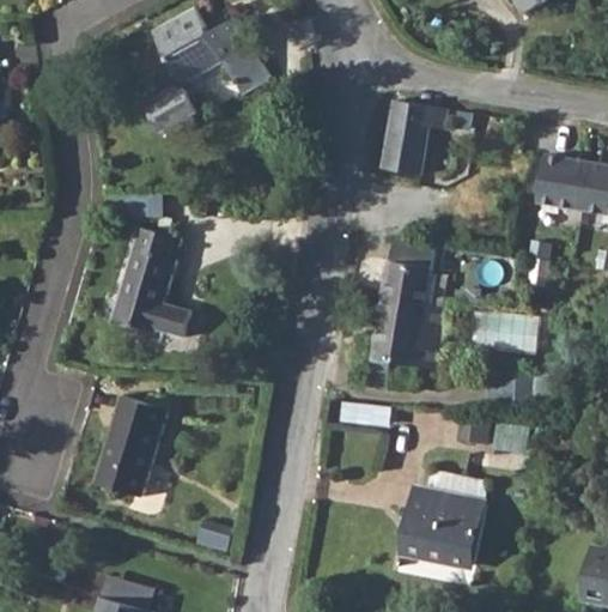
[(517,0),(523,11),(542,0),(517,0)]
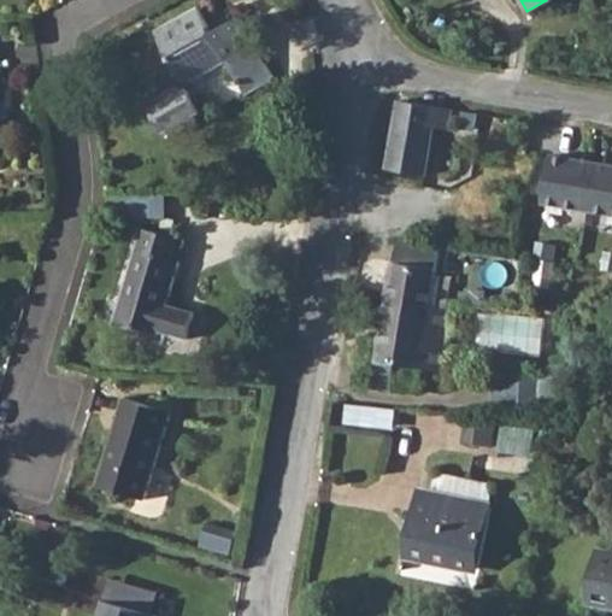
[(190,116),(195,111),(181,83),(222,60),(240,92),(242,95),(271,77),(236,17),(209,33),(194,6),(152,31),(158,45),(157,56),(166,58),(170,64),(166,66),(163,70),(162,72),(160,76),(159,81),(159,84),(160,88),(145,98),(154,115),(149,117),(158,134),(164,132),(166,136),(194,121),(190,116)]
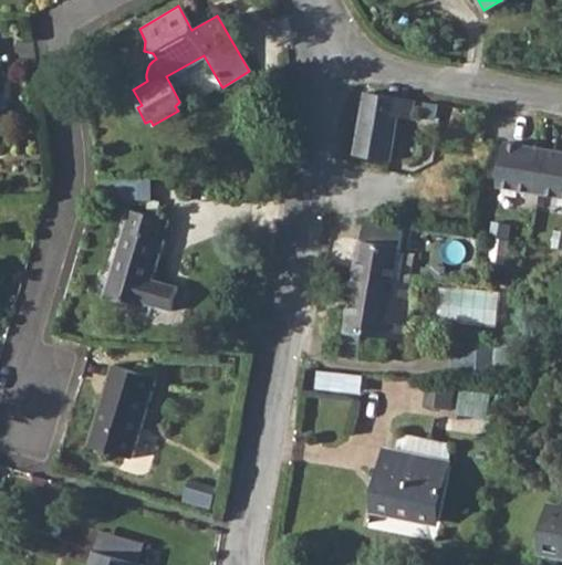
[(349,155),(371,159),(386,163),(424,167),(434,103),(361,92),(357,108),(357,111),(349,155)]
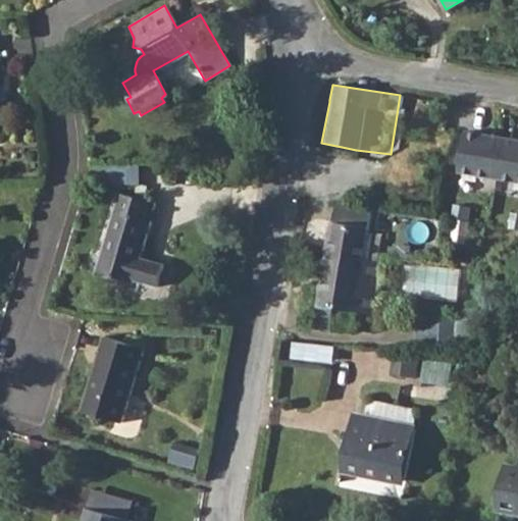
[(517,139),(463,129),(456,172),(517,181),(517,139)]
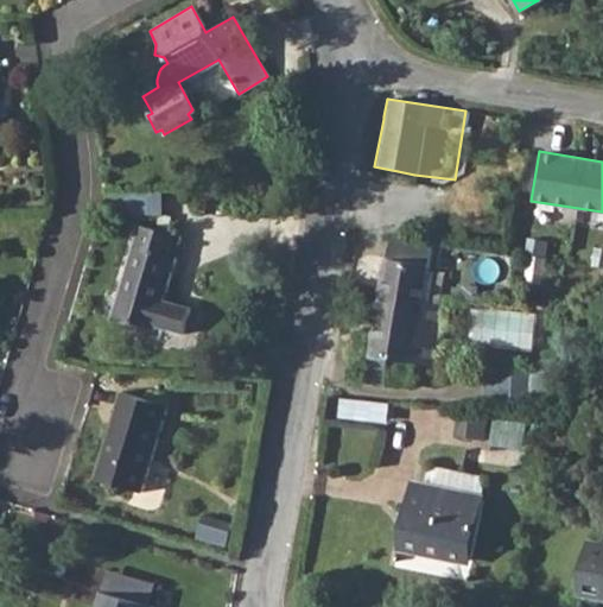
[(135,225),(108,315),(151,328),(154,326),(181,334),(188,308),(162,299),(175,255),(172,255),(177,236),(135,225)]
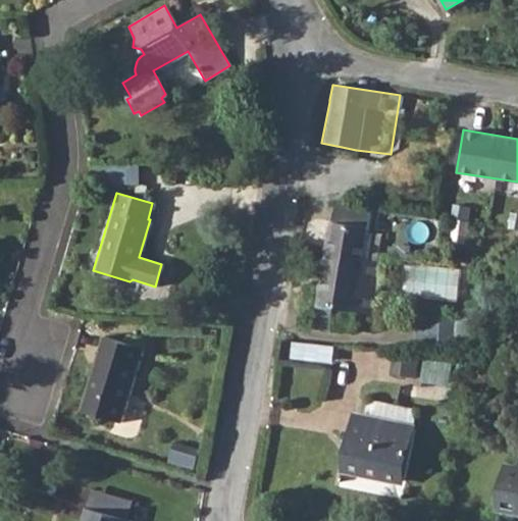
[(329,221),(328,229),(312,327),(328,330),(330,309),(367,315),(375,261),(362,259),(366,227),(329,221)]
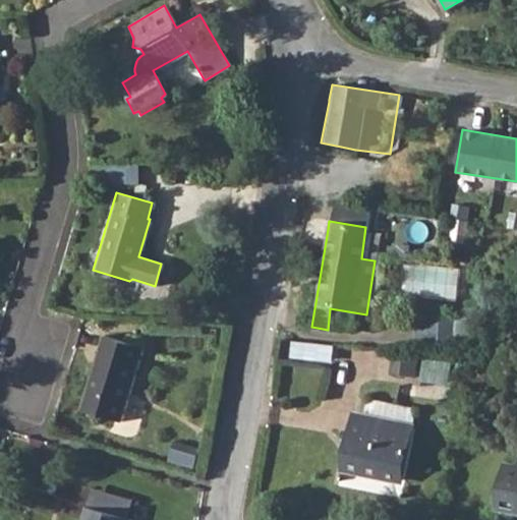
[(456,297),(459,267),(405,262),(402,292),(456,297)]
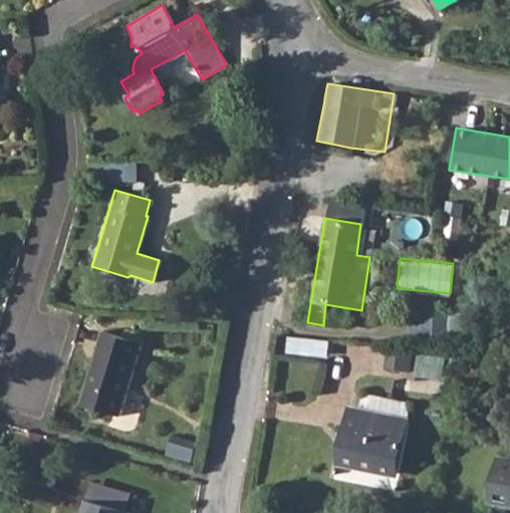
[(99,330),(77,403),(117,416),(141,342),(99,330)]
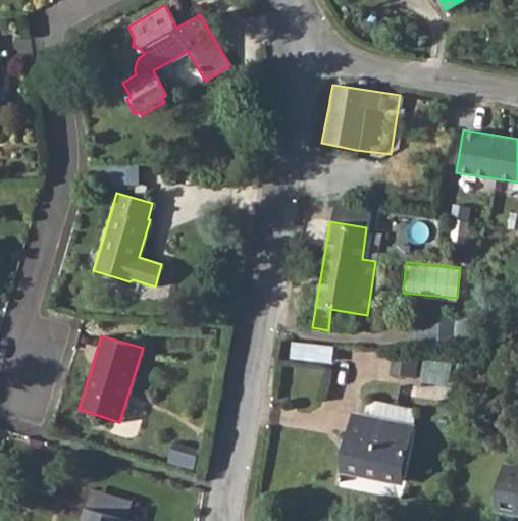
[(387,358),(386,376),(413,379),(415,361),(387,358)]
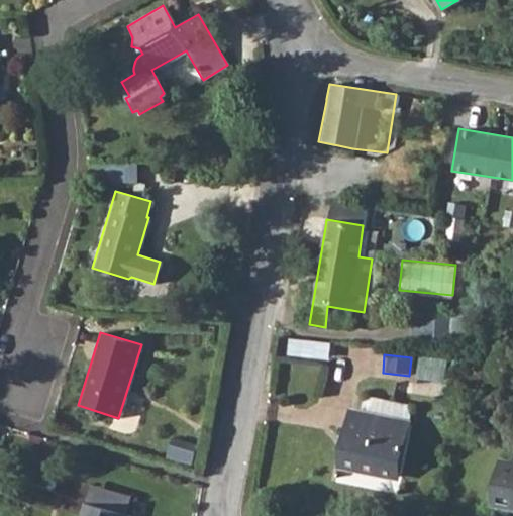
[(346,413),(336,463),(398,477),(408,426),(346,413)]
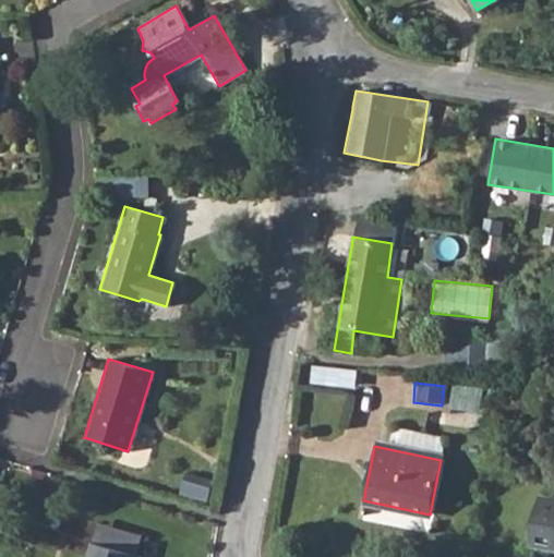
[(553,500),(537,497),(529,546),(553,551),(553,500)]
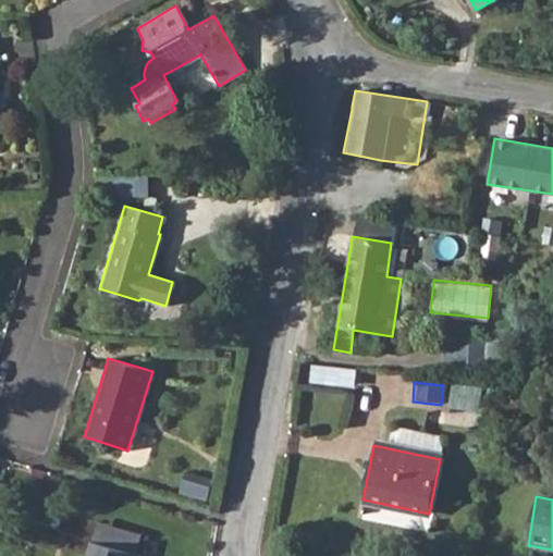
[(137,555),(138,555),(88,542),(84,555),(137,555)]
